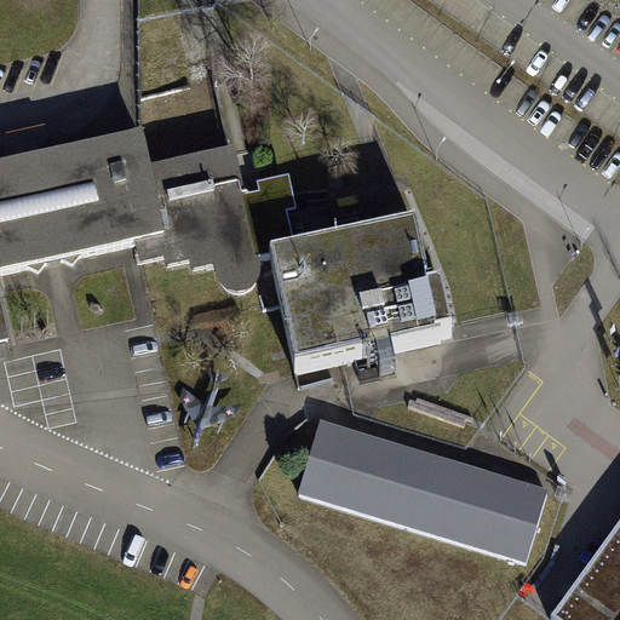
[(113,143),(145,137),(138,97),(107,102),(113,143)]
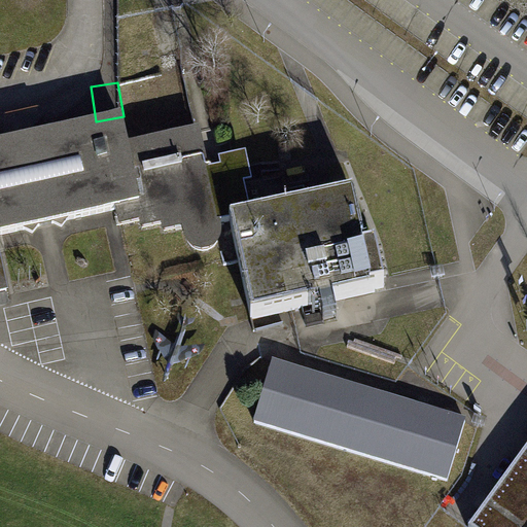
[(0,145),(0,292),(7,291),(0,260),(0,235),(117,210),(119,217),(116,218),(117,225),(141,220),(143,227),(164,223),(165,231),(184,226),(188,240),(190,245),(197,249),(203,251),(211,249),(215,245),(218,241),(219,233),(218,225),(231,223),(230,220),(306,205),(302,188),(287,191),(283,177),(244,185),(240,166),(216,171),(206,173),(198,133),(187,135),(128,148),(120,119),(0,145)]
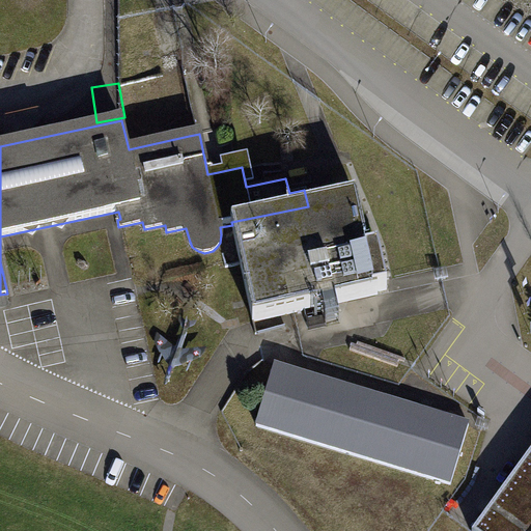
[(231,222),(232,225),(253,322),(296,313),(378,295),(378,292),(387,290),(379,249),(368,251),(357,196),(308,206),(231,222)]
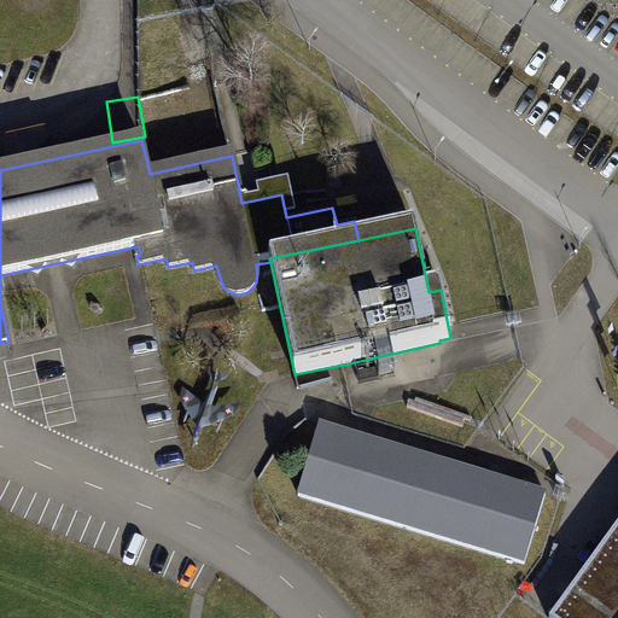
[(546,495),(320,426),(299,496),(525,565),(546,495)]
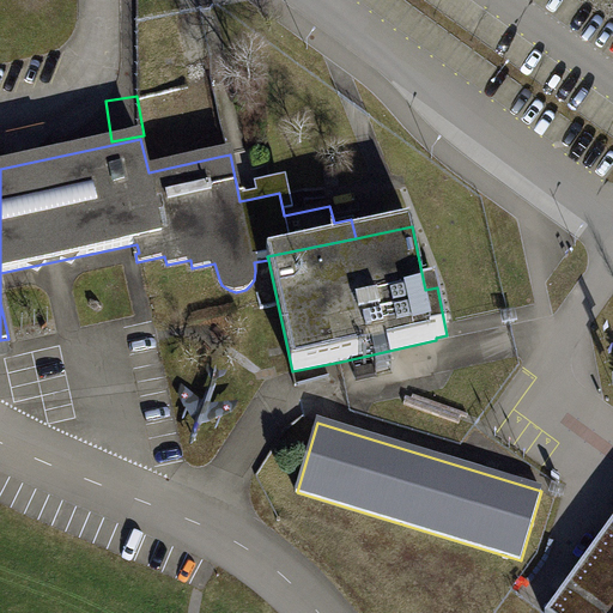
[(612,612),(612,523),(547,612),(612,612)]
